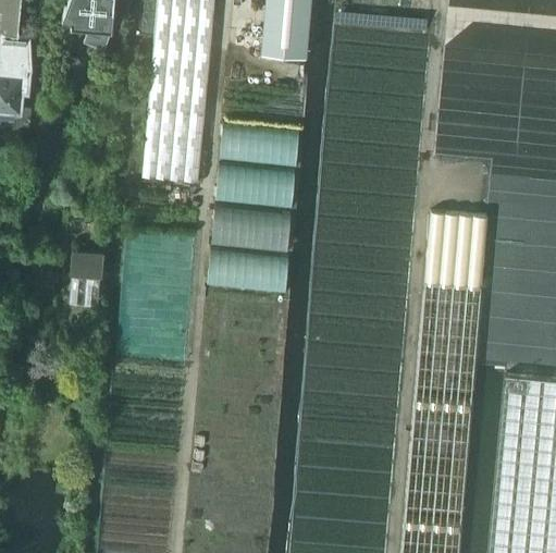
[(0,0),(0,113),(19,115),(21,94),(26,95),(28,74),(32,74),(29,37),(25,37),(28,0),(0,0)]
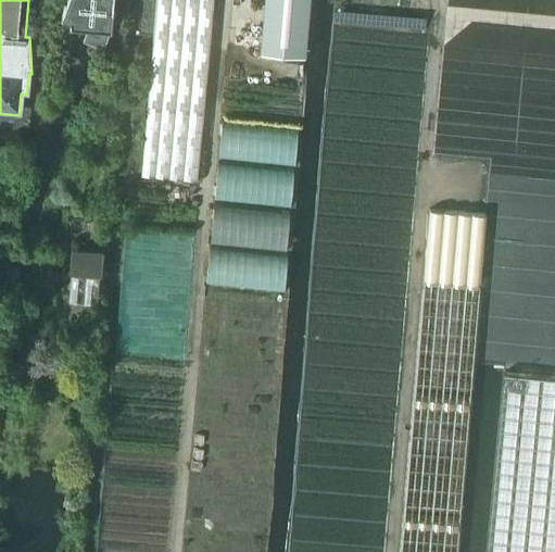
[(67,0),(61,20),(70,23),(70,26),(87,27),(87,29),(100,34),(102,29),(111,29),(113,0),(67,0)]
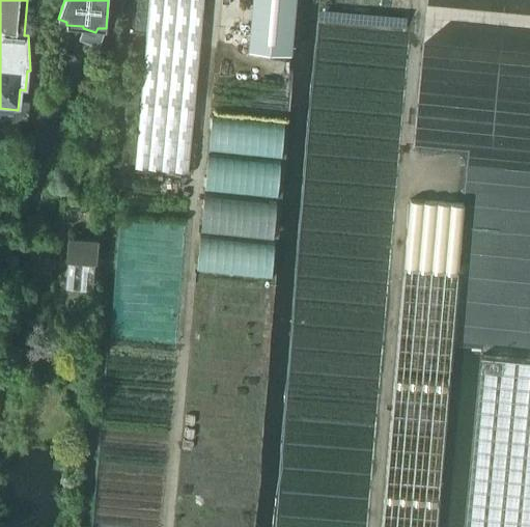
[(149,0),(136,169),(188,173),(200,45),(203,10),(203,0),(149,0)]
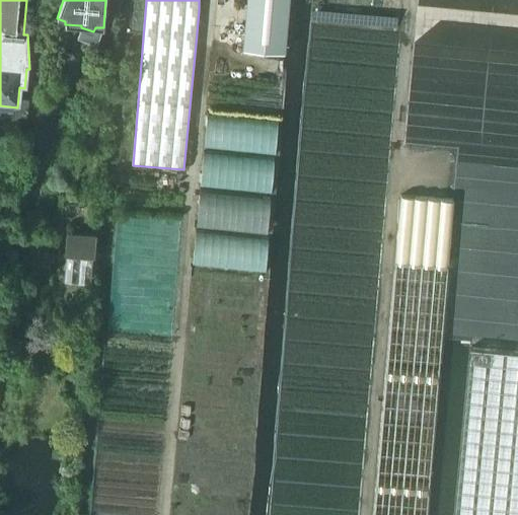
[(247,0),(243,51),(284,55),(289,3),(289,0),(247,0)]
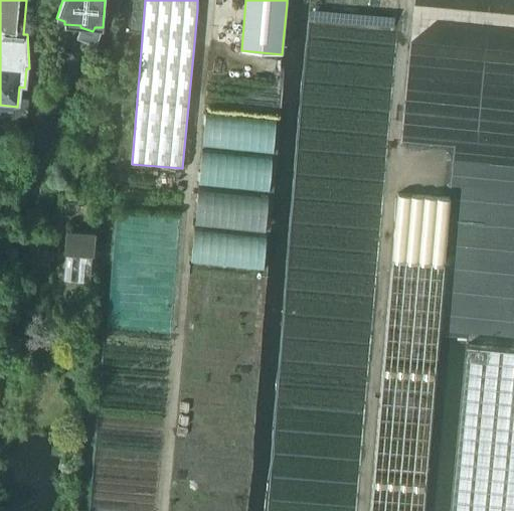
[(420,510),(449,201),(396,196),(368,510),(420,510)]
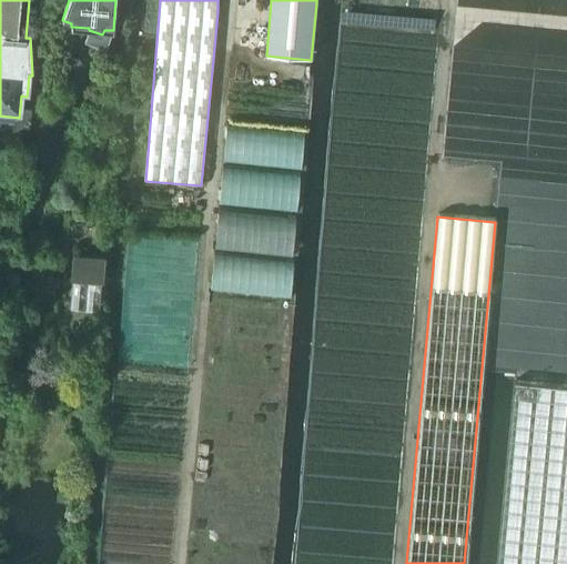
[(74,260),(72,283),(102,285),(103,262),(74,260)]
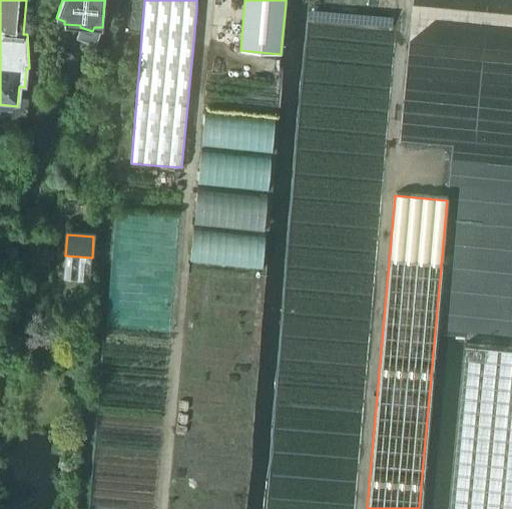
[(66,257),(64,282),(89,284),(91,259),(66,257)]
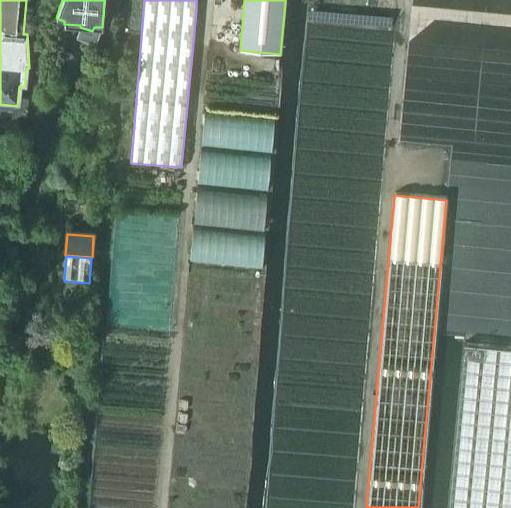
[(510,351),(465,347),(449,507),(510,507),(510,351)]
